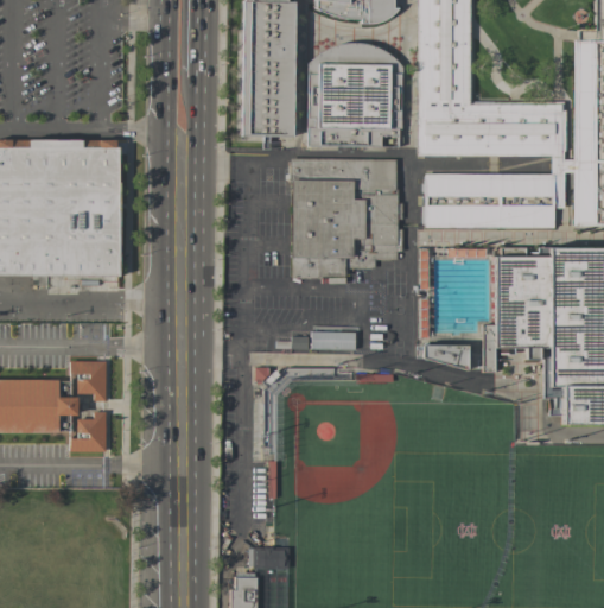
[(236,135),(290,137),(292,1),(285,1),(285,0),(241,0),(241,1),(239,1),(236,135)]
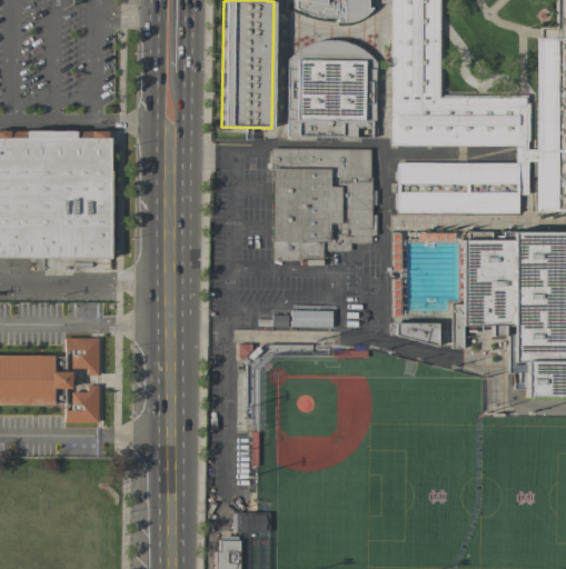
[(296,0),(296,17),(370,18),(369,0),(296,0)]
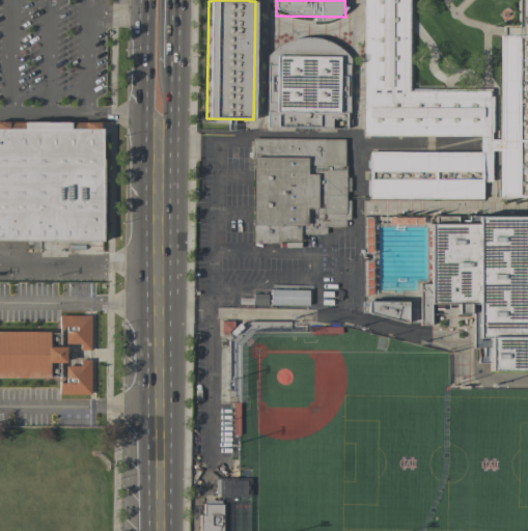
[(365,0),(412,0),(413,88),(493,89),(492,136),(365,136),(365,0)]
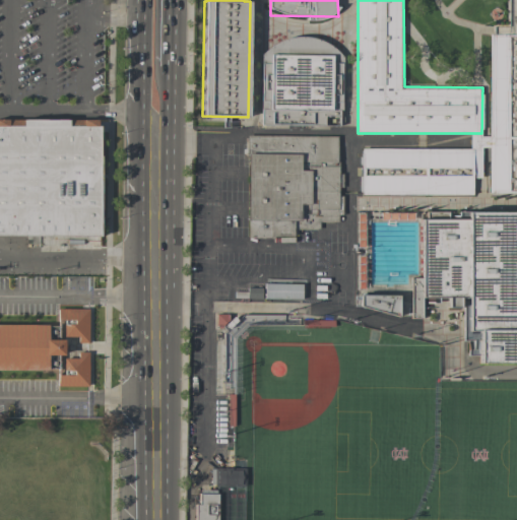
[(516,35),(492,35),(493,192),(516,192),(516,35)]
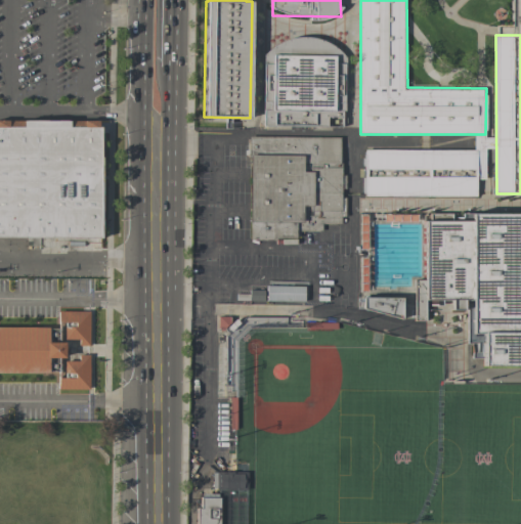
[(264,125),(344,126),(344,111),(346,111),(347,57),(343,52),(339,49),(334,45),(329,42),(323,40),(317,38),(311,37),(305,37),(299,37),(293,38),(288,39),(281,41),(277,44),(272,47),(269,50),(265,54),(264,125)]
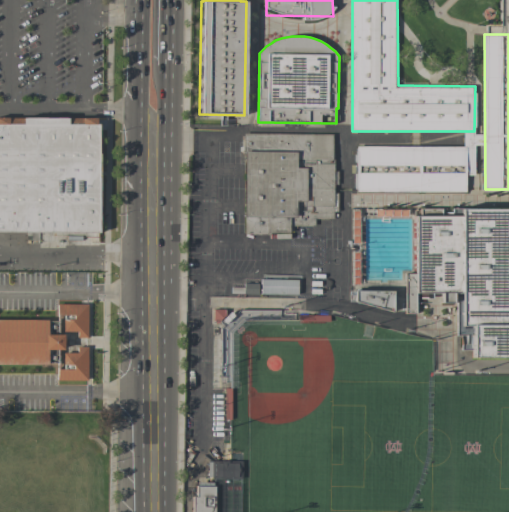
[(0,120),(104,121),(104,234),(0,234),(0,120)]
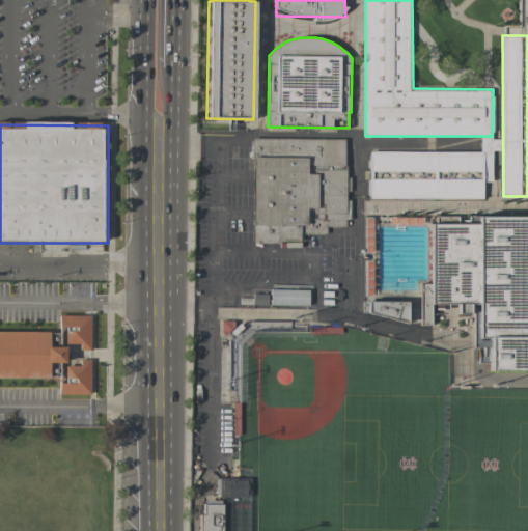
[(254,138),(254,243),(281,243),(281,241),(300,241),(300,235),(305,235),(305,233),(328,233),(328,226),(346,226),(346,219),(352,219),(352,199),(348,199),(348,191),(353,192),(353,176),(348,176),(348,139),(254,138)]
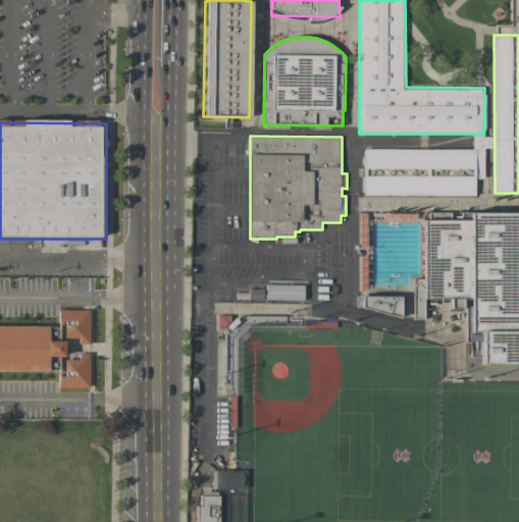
[(364,149),(364,176),(364,196),(469,196),(469,192),(476,192),(476,149),(364,149)]
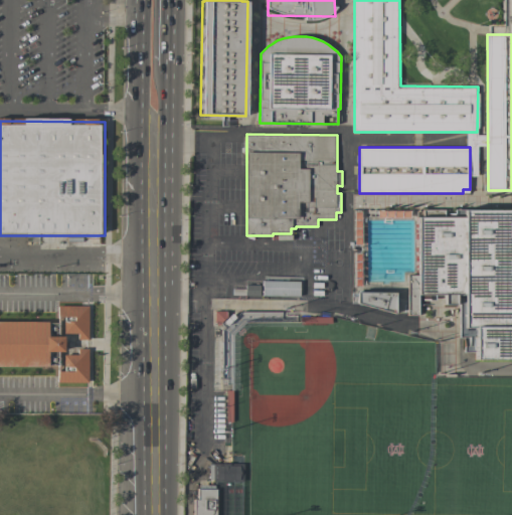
[(416,217),(463,217),(463,209),(511,209),(511,359),(471,359),(471,327),(462,327),(462,294),(417,294),(417,315),(407,315),(407,275),(416,275),(416,217)]
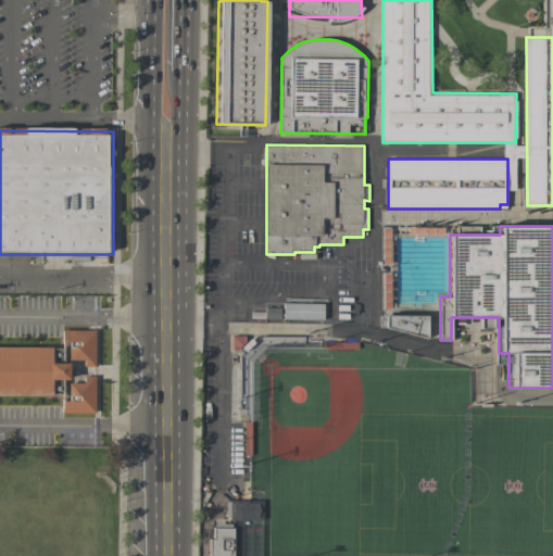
[(325,320),(326,304),(286,303),(286,319),(325,320)]
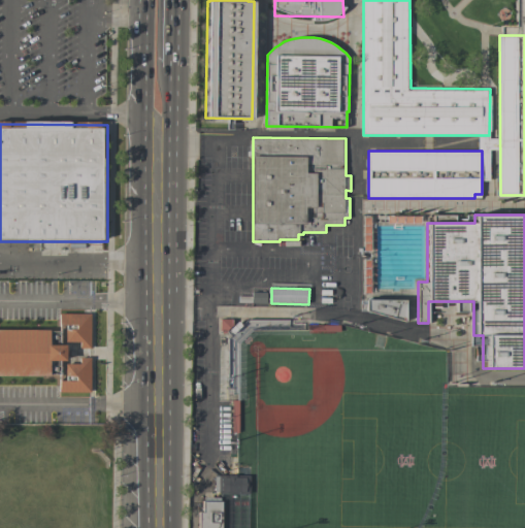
[(367,315),(407,317),(408,301),(368,299),(367,315)]
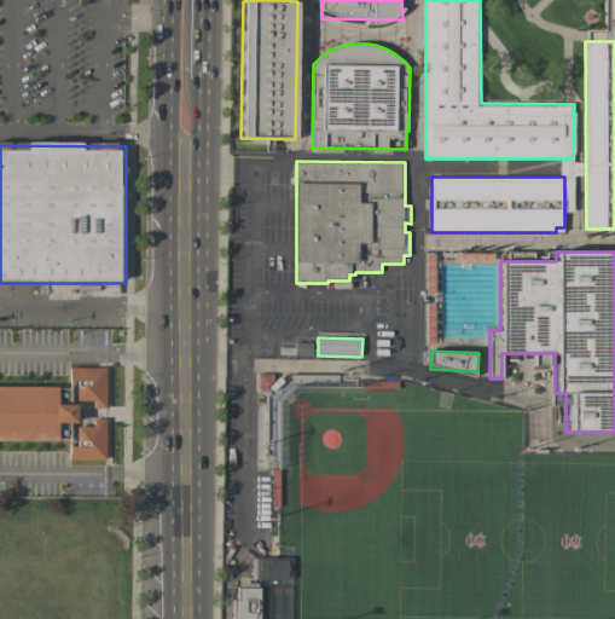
[(62,404),(79,404),(79,426),(96,426),(94,409),(108,409),(108,368),(70,368),(70,388),(61,388),(62,404)]
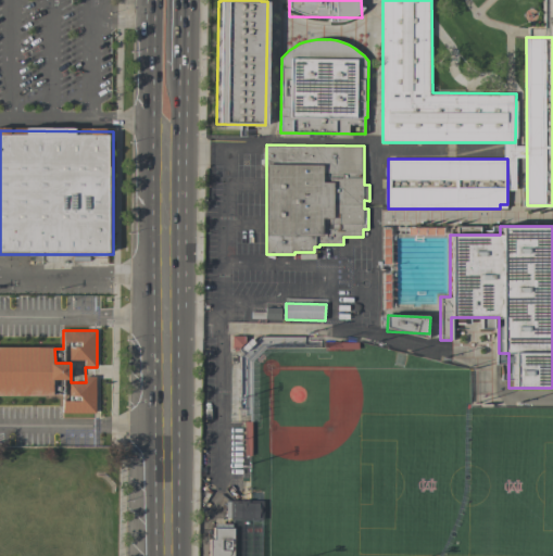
[(97,413),(97,377),(86,377),(86,383),(70,383),(70,364),(53,364),(53,348),(0,346),(0,395),(62,396),(62,413),(97,413)]
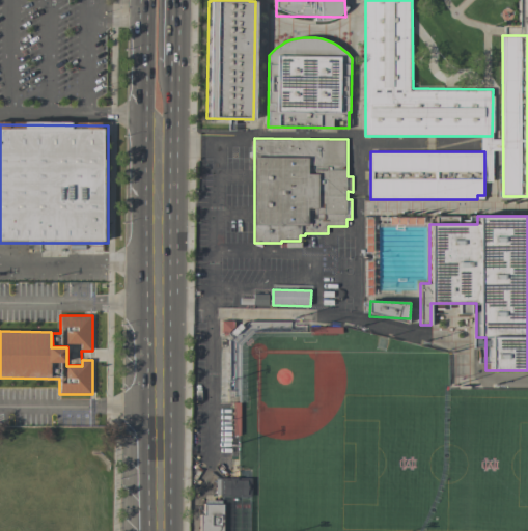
[(222,478),(225,478),(225,480),(231,480),(231,478),(239,478),(239,480),(248,480),(248,478),(253,479),(253,497),(223,497),(223,495),(222,495),(221,494),(221,493),(218,493),(218,479),(221,479),(222,478)]
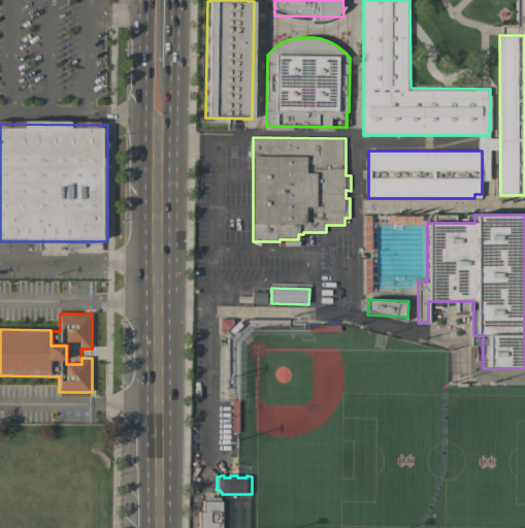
[(224,502),(224,527),(201,527),(202,513),(206,513),(206,502),(224,502)]
